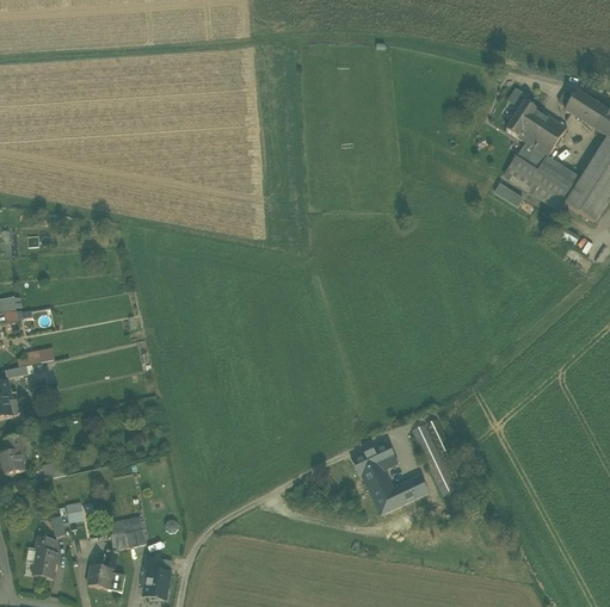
[(566,106),(573,94),(564,88),(556,100),(566,106)]
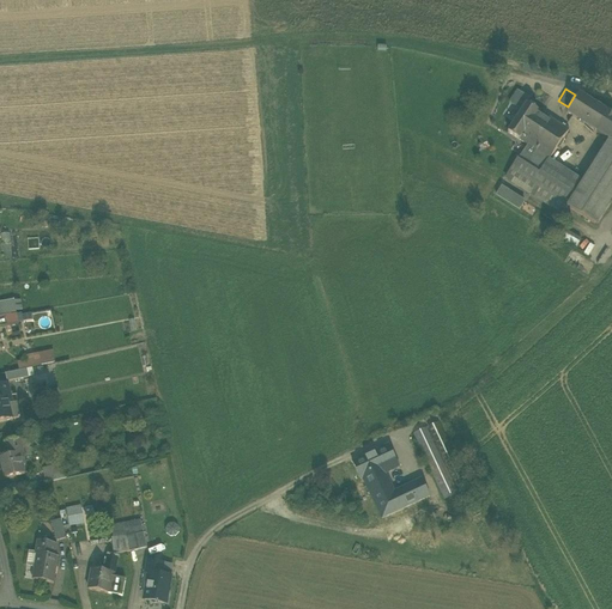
[(521,108),(526,101),(528,98),(516,90),(509,101),(521,108)]
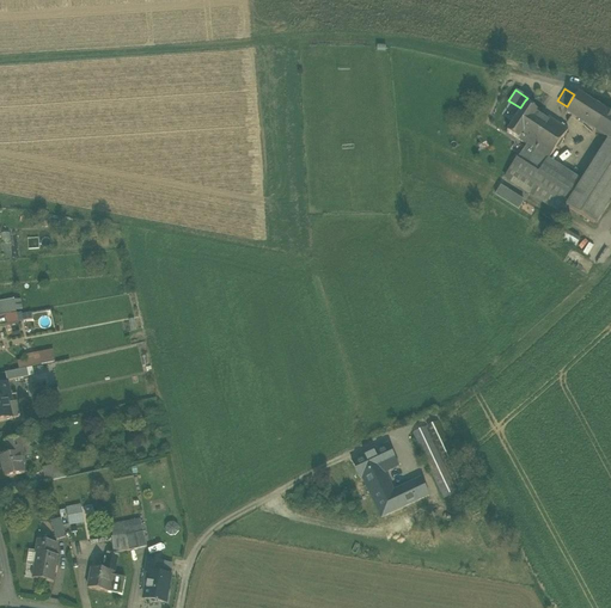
[(526,142),(509,167),(566,203),(567,204),(593,221),(610,191),(610,112),(576,91),(574,94),(567,106),(564,110),(609,137),(581,179),(548,157),(526,142)]
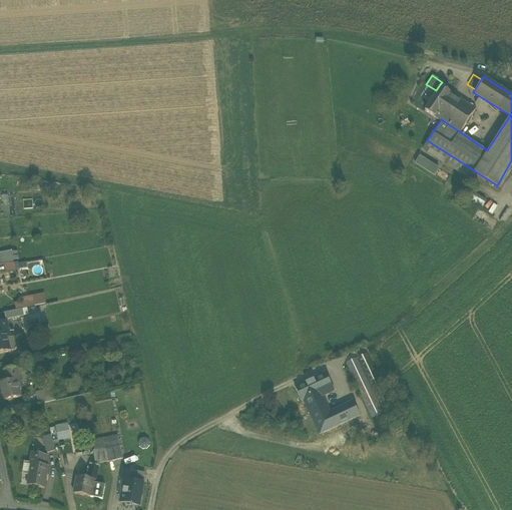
[(441,119),(459,131),(475,107),(440,84),(436,90),(424,108),(441,119)]
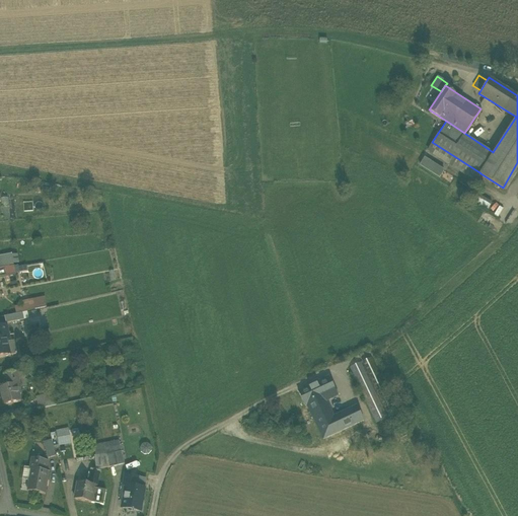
[(475,179),(479,172),(432,142),(428,148),(475,179)]
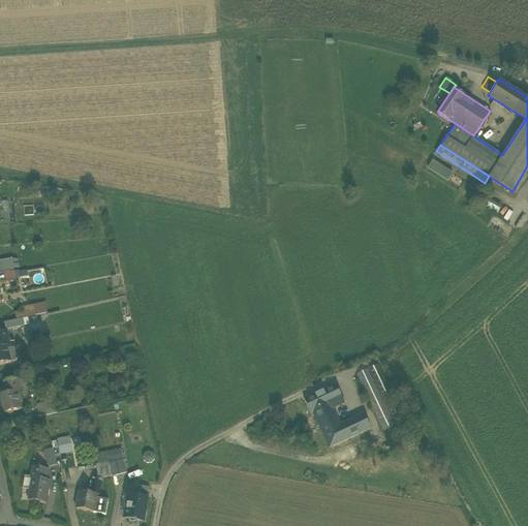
[(431,158),(427,165),(447,179),(452,172),(431,158)]
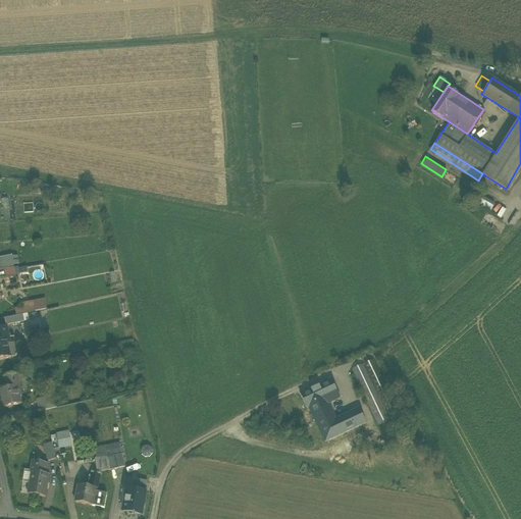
[(493,201),(479,193),(475,200),(489,209),(493,201)]
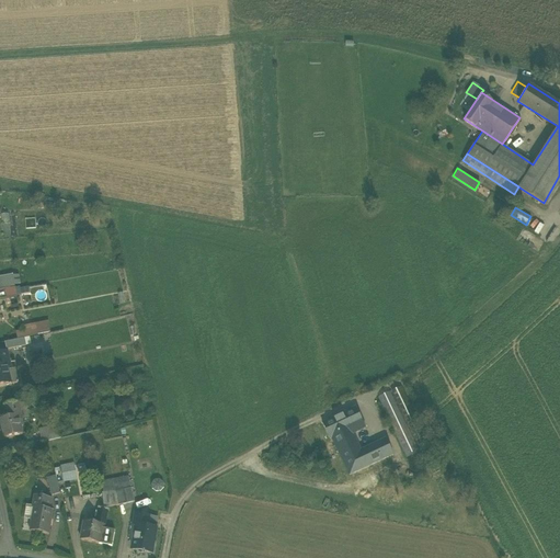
[(0,287),(9,286),(8,285),(7,273),(0,274),(0,287)]
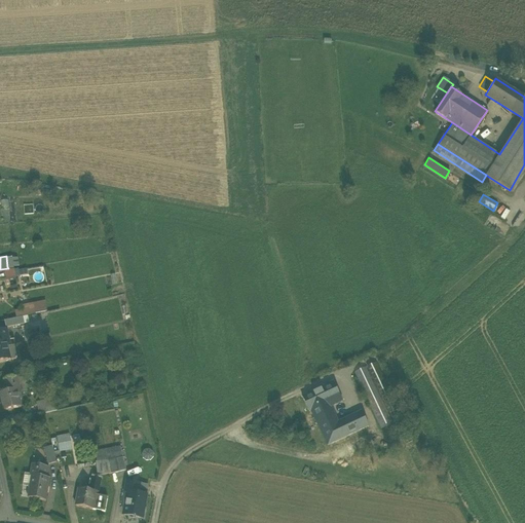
[(0,271),(4,270),(5,276),(5,278),(15,276),(14,274),(13,267),(8,268),(0,269),(0,271)]
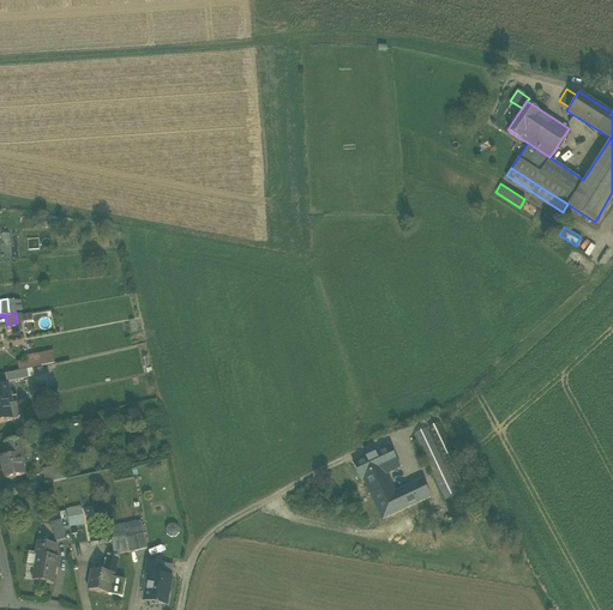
[(16,360),(18,369),(25,367),(32,366),(54,361),(52,348),(23,354),(24,358),(16,360)]
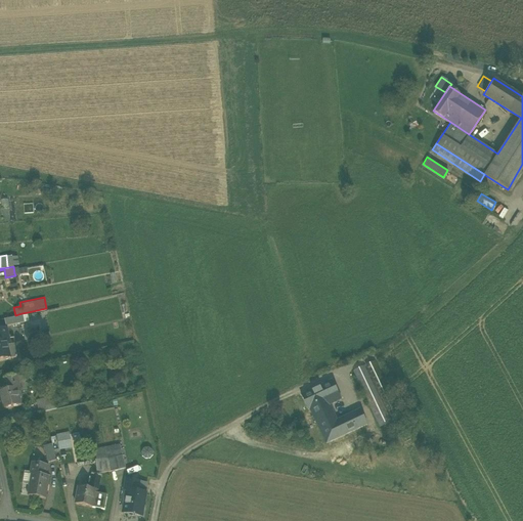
[(4,317),(5,323),(24,320),(22,313),(15,315),(4,317)]
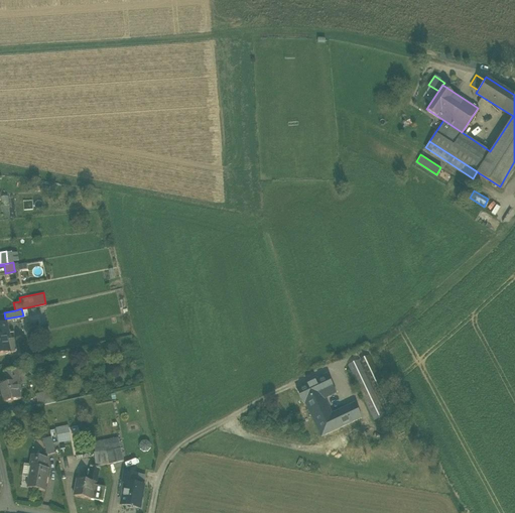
[(0,352),(9,351),(7,338),(9,338),(6,321),(0,322),(0,352)]
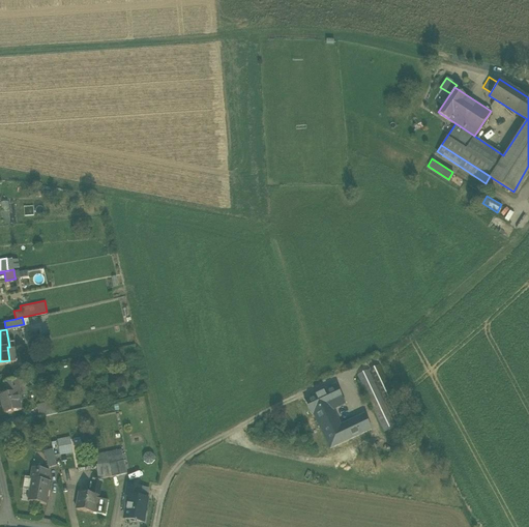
[(7,347),(9,360),(17,358),(13,346),(9,347),(7,347)]
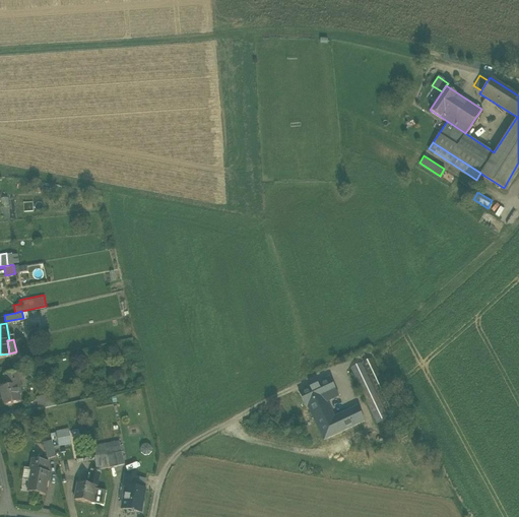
[(349,366),(376,421),(398,410),(372,356),(349,366)]
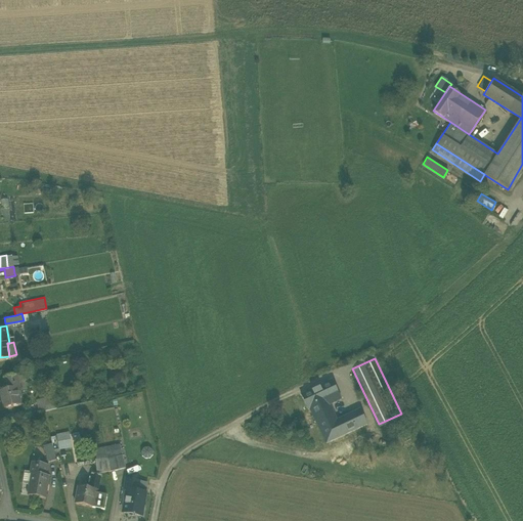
[(0,393),(3,407),(20,403),(17,391),(20,390),(16,374),(4,376),(6,388),(0,389),(0,393)]
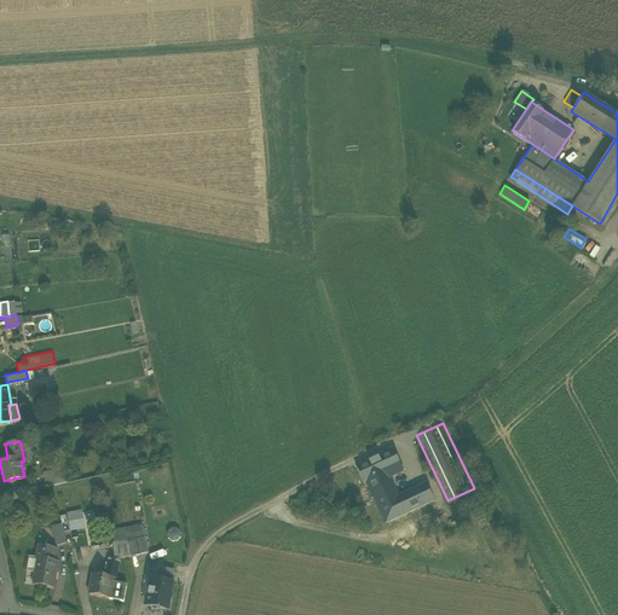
[(363,480),(365,480),(370,489),(390,480),(391,480),(388,475),(402,469),(392,447),(356,464),(363,480)]
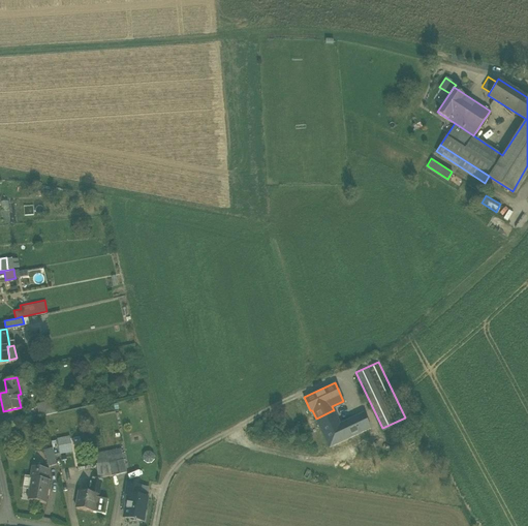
[(33,401),(36,414),(38,414),(44,413),(56,410),(53,396),(33,401)]
